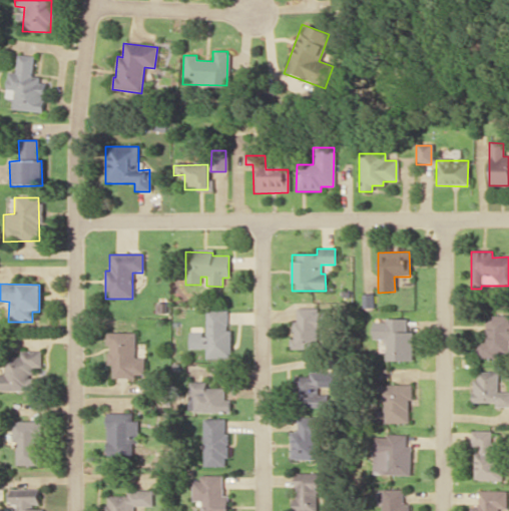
[(289,350),(316,350),(316,329),(326,329),(326,313),(317,313),(317,310),(295,310),(295,322),(292,322),(292,340),(289,340),(289,350)]
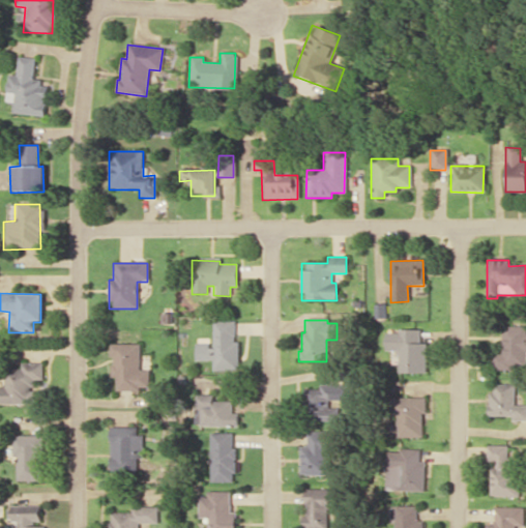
[(211,371),(238,371),(238,342),(234,342),(234,322),(211,322),(211,344),(194,344),(194,361),(211,361),(211,371)]
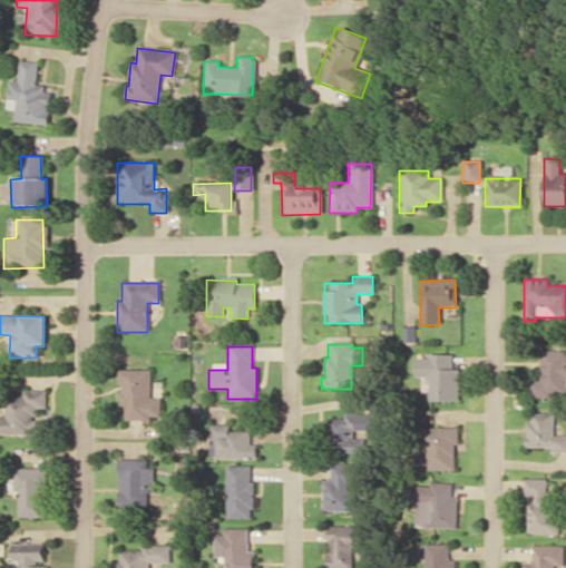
[(528,398),(565,398),(565,380),(565,359),(565,360),(565,351),(538,351),(538,381),(528,381),(528,398)]
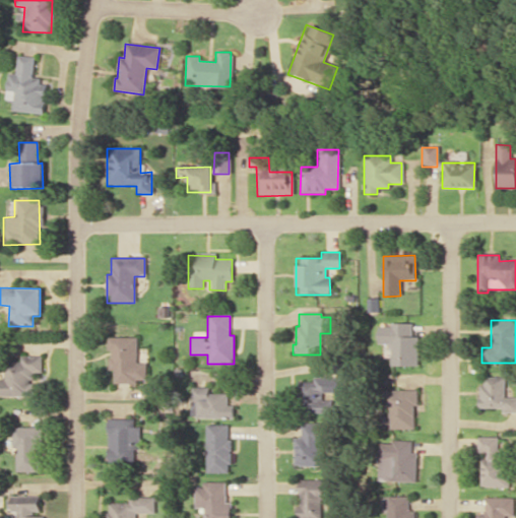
[(390,367),(417,367),(416,337),(410,337),(410,324),(378,324),(378,344),(389,344),(390,367)]
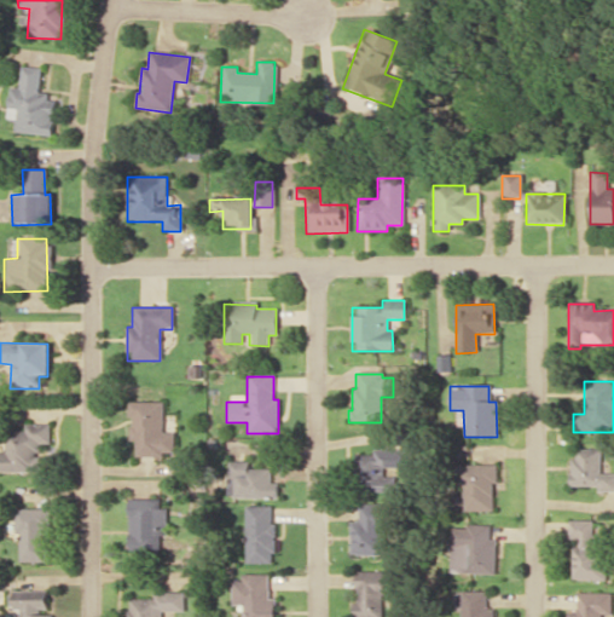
[(133,457),(161,457),(161,454),(173,454),(173,433),(161,433),(162,403),(127,402),(127,443),(133,443),(133,457)]
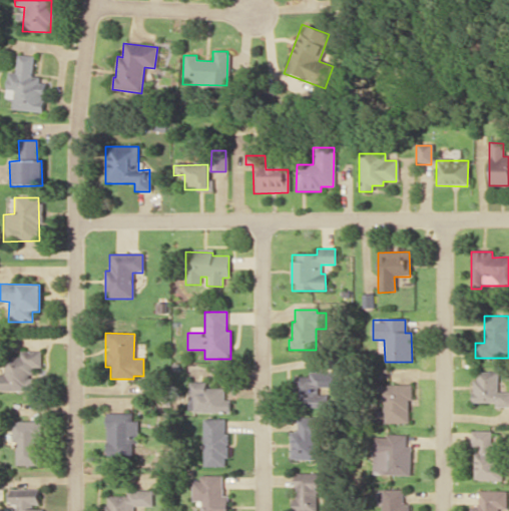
[(0,392),(30,392),(30,375),(31,375),(31,367),(39,367),(39,352),(19,352),(19,357),(2,357),(3,376),(0,376),(0,392)]
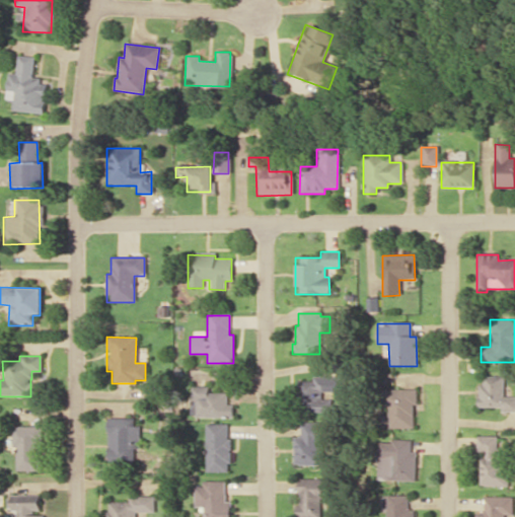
[(503,377),(479,376),(479,408),(501,409),(501,413),(514,413),(514,397),(503,397),(503,377)]
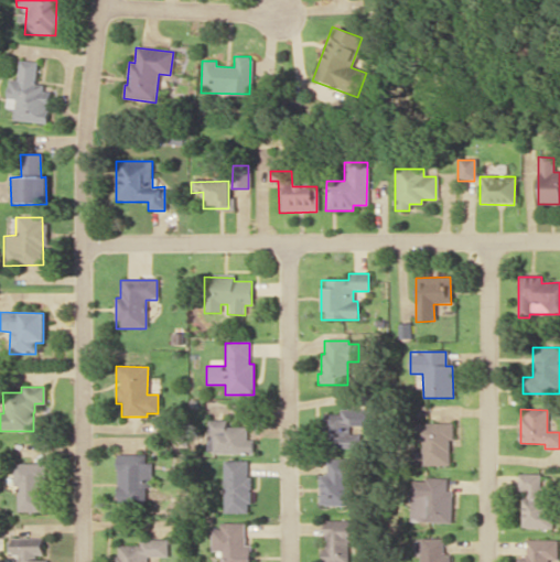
[(323,415),(323,449),(358,449),(358,435),(348,435),(348,427),(373,428),(373,411),(337,410),(337,415),(323,415)]
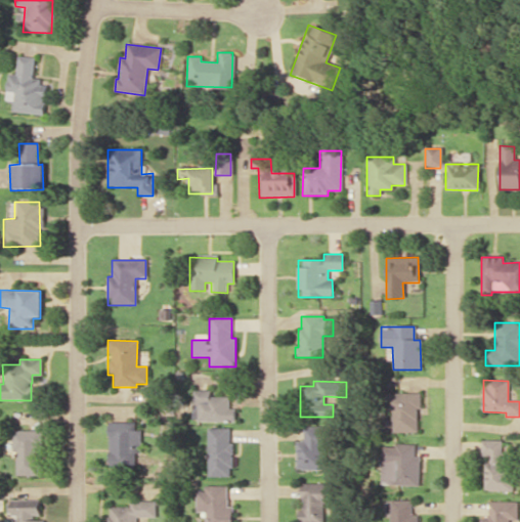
[(210,391),(190,391),(191,423),(234,422),(234,408),(229,409),(228,397),(210,397),(210,391)]
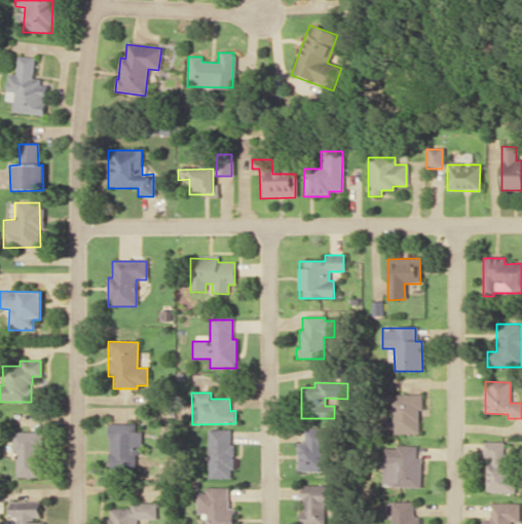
[(390,435),(417,435),(417,411),(421,411),(420,395),(389,396),(390,435)]
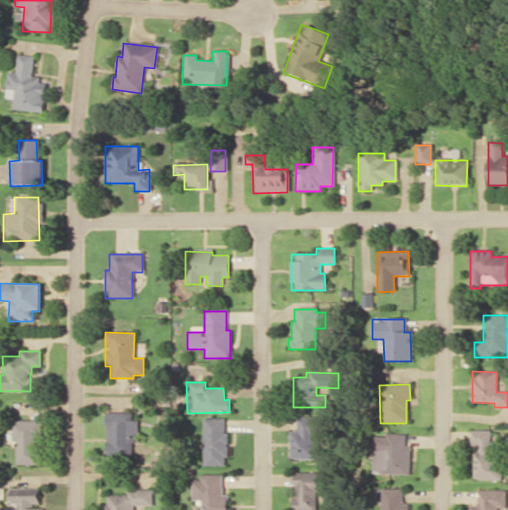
[(105,413),(104,457),(133,458),(134,413),(105,413)]
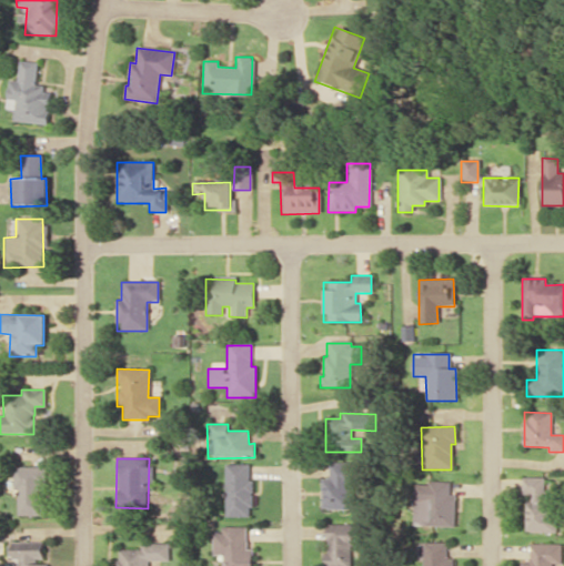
[(350,511),(351,486),(361,487),(361,464),(328,463),(328,478),(321,478),(320,509),(350,511)]
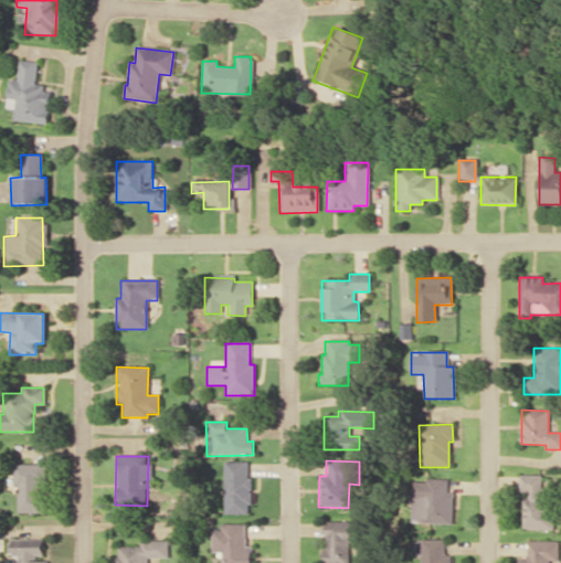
[(224,463),(223,514),(249,514),(249,463),(224,463)]
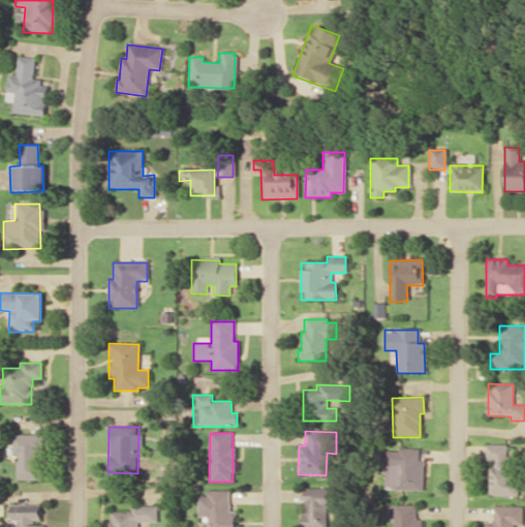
[(14,481),(39,481),(39,435),(10,434),(10,459),(14,459),(14,481)]
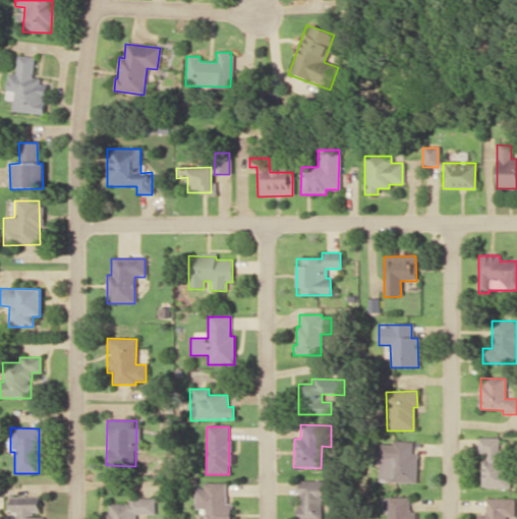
[(498,438),(477,439),(477,454),(481,454),(481,488),(509,488),(508,460),(499,460),(498,438)]
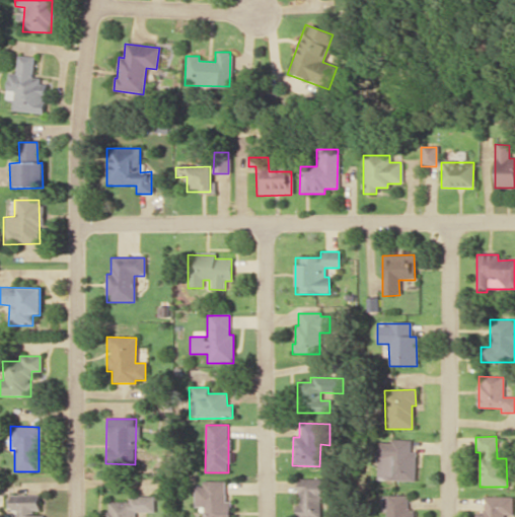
[(410,440),(388,440),(388,443),(377,443),(377,476),(389,476),(389,482),(414,482),(414,452),(409,452),(410,440)]
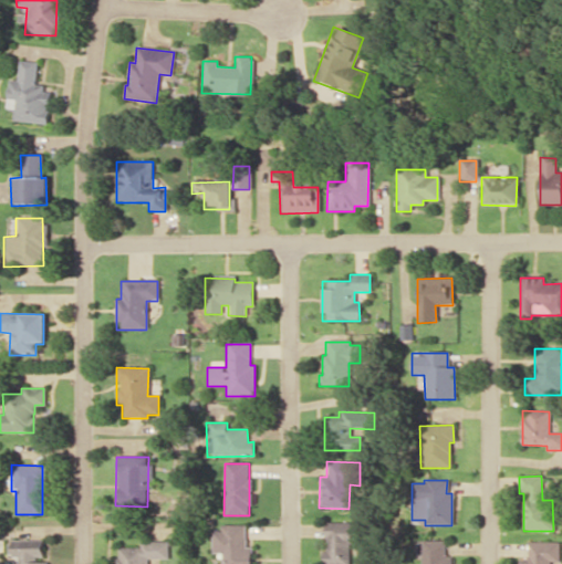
[(346,563),(346,544),(355,545),(355,523),(322,522),(321,563),(346,563)]
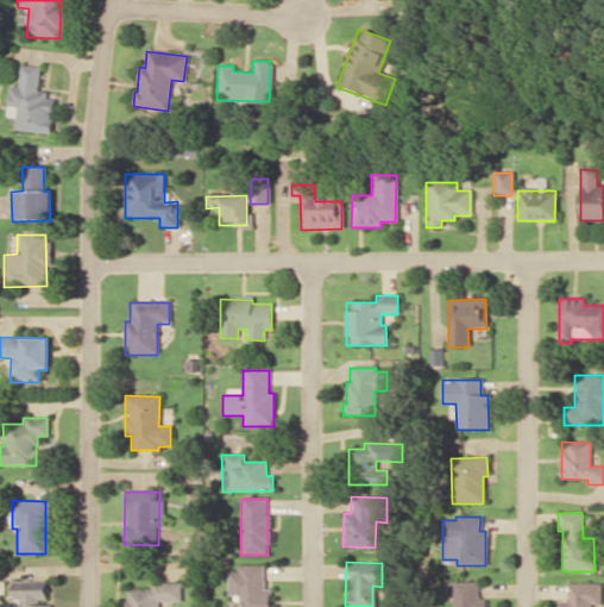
[(263,565),(237,565),(237,571),(227,571),(227,595),(237,595),(237,606),(268,606),(269,589),(263,589),(263,565)]
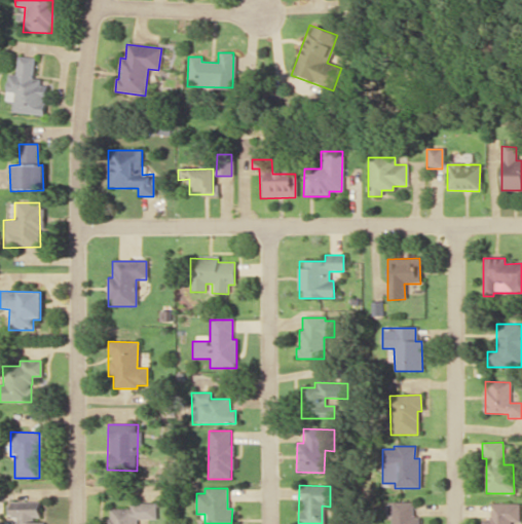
[(38,502),(5,502),(5,519),(14,519),(13,523),(42,523),(38,523),(38,502)]
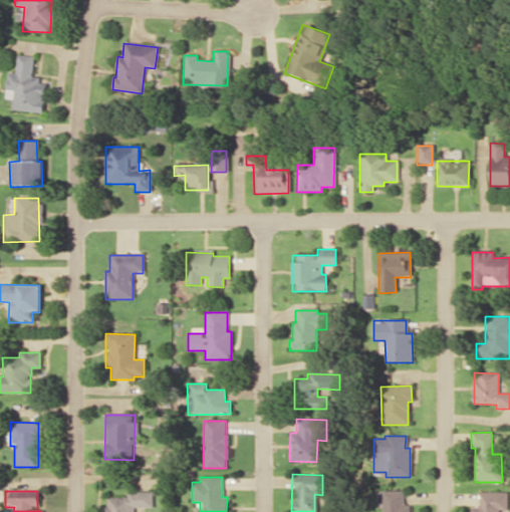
[(408,511),(408,505),(403,505),(403,491),(381,491),(380,511),(408,511)]
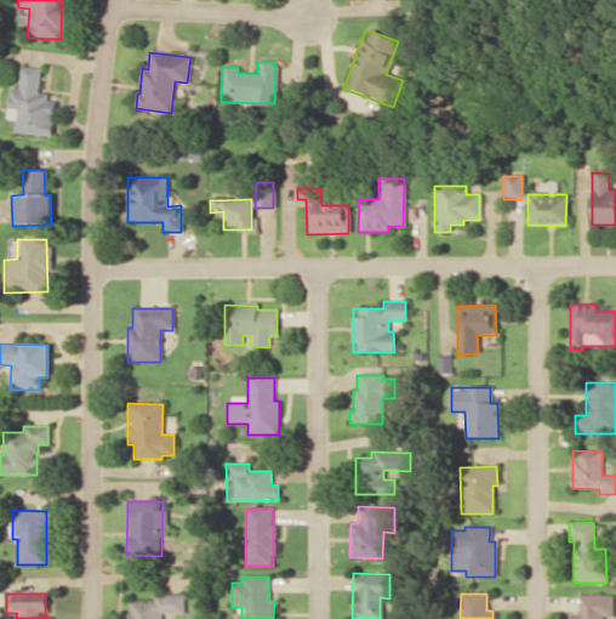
[(184,595),(154,595),(154,601),(127,602),(126,618),(161,618),(163,614),(184,614),(184,595)]
